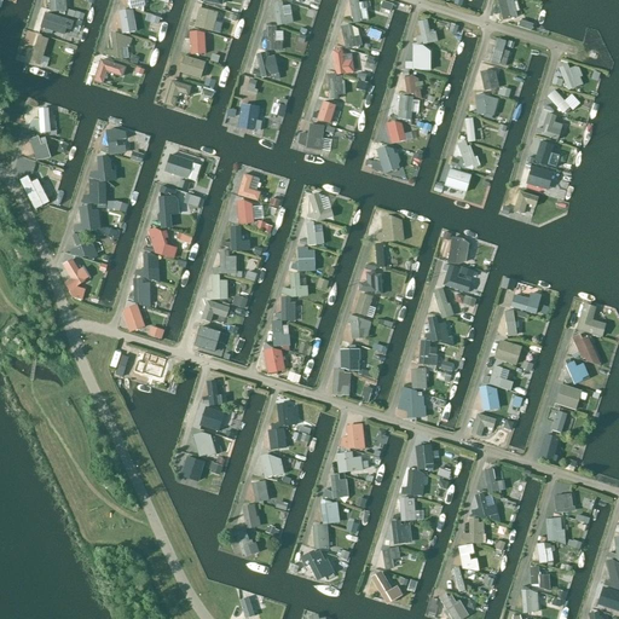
[(48,0),(50,13),(67,12),(65,0),(48,0)]
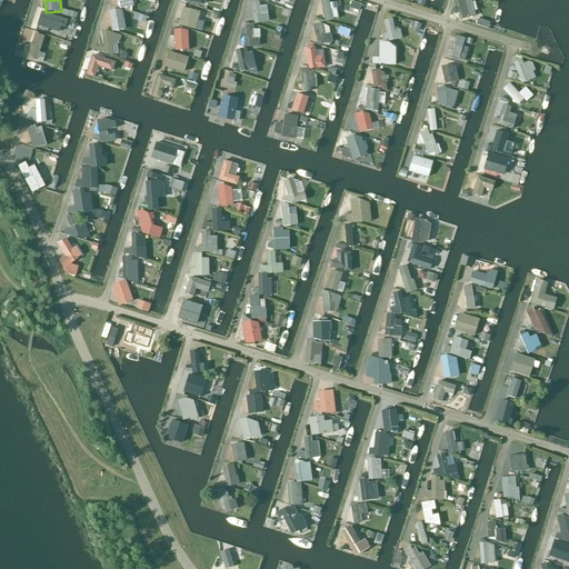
[(130,0),(117,0),(119,9),(132,6),(130,0)]
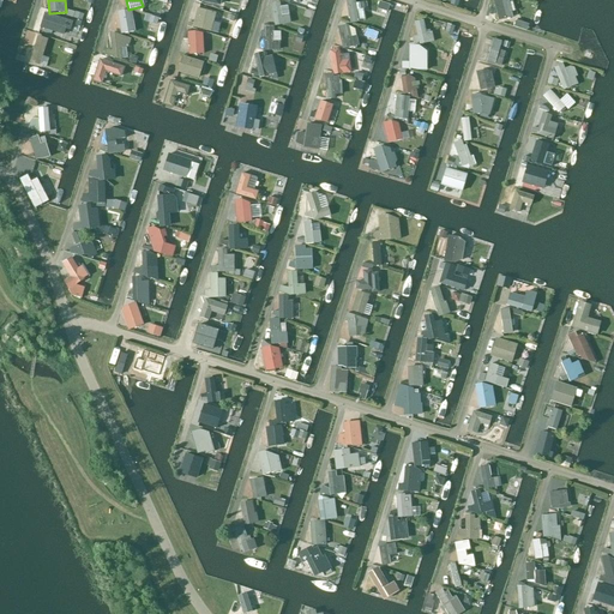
[(348,0),(345,1),(350,24),(359,23),(356,11),(363,8),(362,2),(355,4),(354,0),(348,0)]
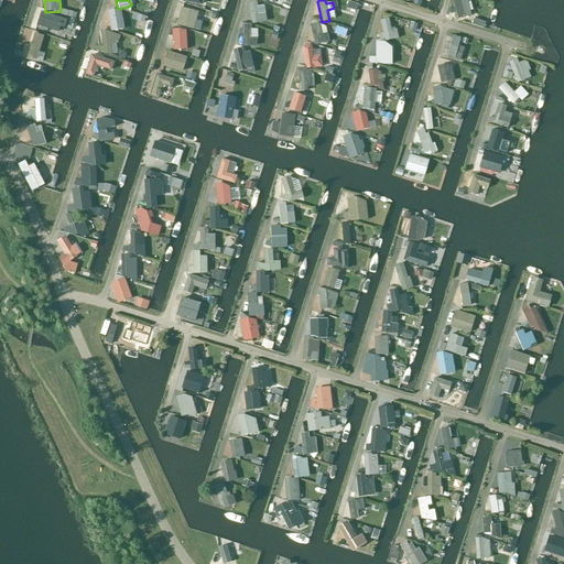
[(452,0),(457,19),(470,15),(466,0),(452,0)]
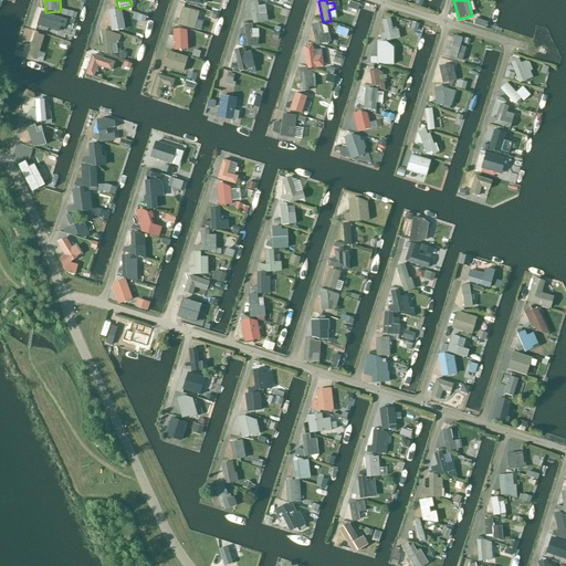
[(249,3),(252,24),(268,21),(266,13),(260,14),(258,1),(249,3)]
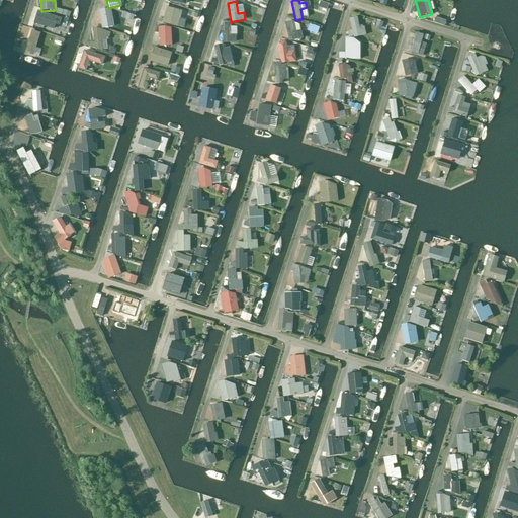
[(182,11),(166,7),(162,22),(178,26),(182,11)]
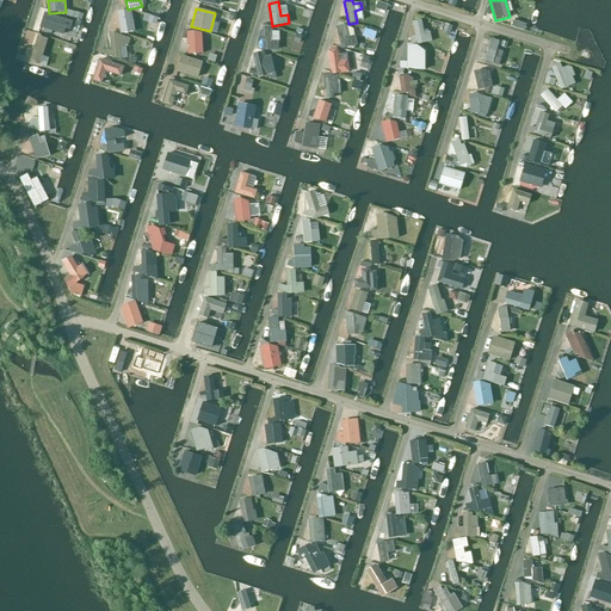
[(130,11),(116,12),(121,35),(134,32),(130,11)]
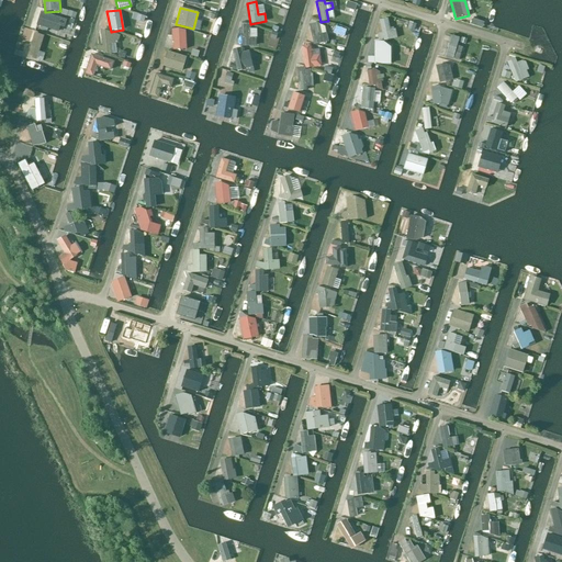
[(45,14),(38,14),(38,31),(52,31),(51,19),(45,19),(45,14)]
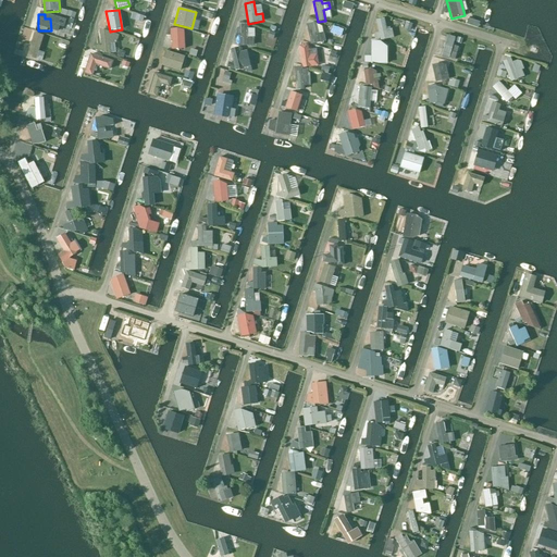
[(380,41),(393,38),(392,29),(386,31),(383,19),(375,21),(379,33),(374,34),(374,40),(380,38),(380,41)]
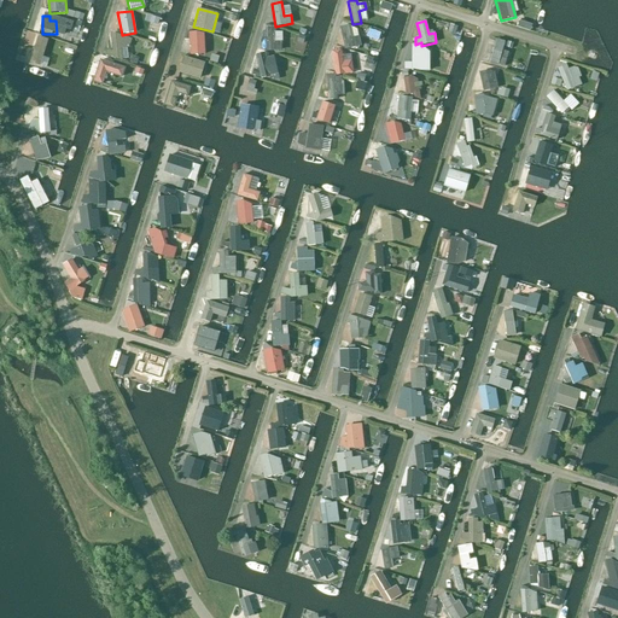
[(339,28),(344,50),(354,48),(360,46),(357,29),(350,27),(349,25),(339,28)]
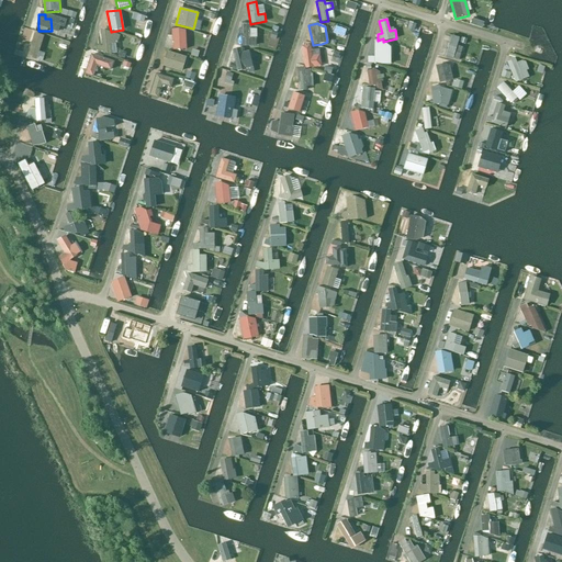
[(240,24),(242,46),(257,46),(256,37),(249,37),(249,30),(250,29),(250,24),(240,24)]
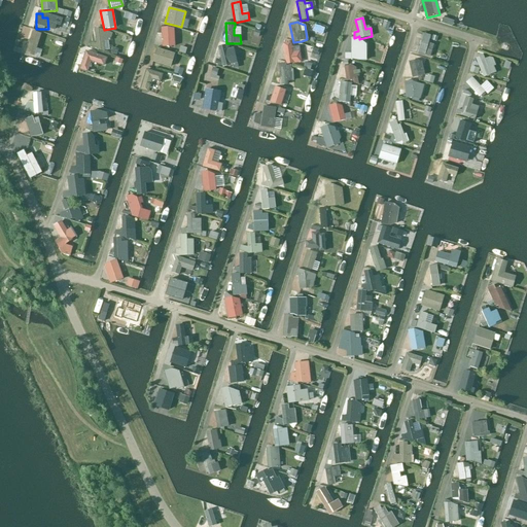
[(162,46),(174,46),(174,34),(175,34),(174,29),(167,27),(167,28),(161,28),(159,28),(156,34),(162,34),(162,46)]
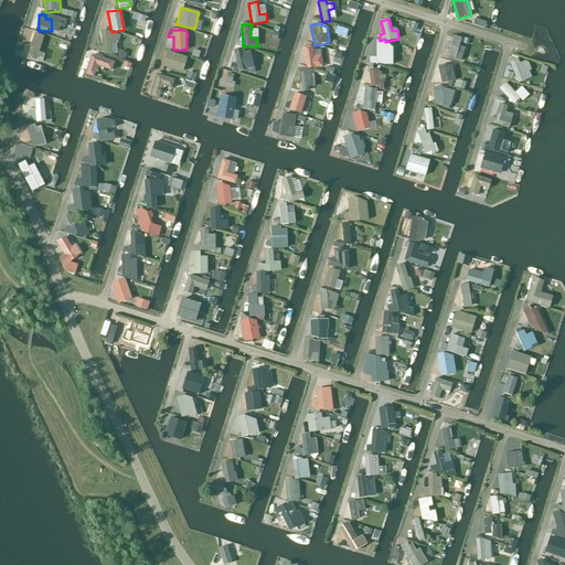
[(96,48),(95,51),(112,55),(110,44),(117,44),(120,35),(100,30),(103,46),(96,48)]
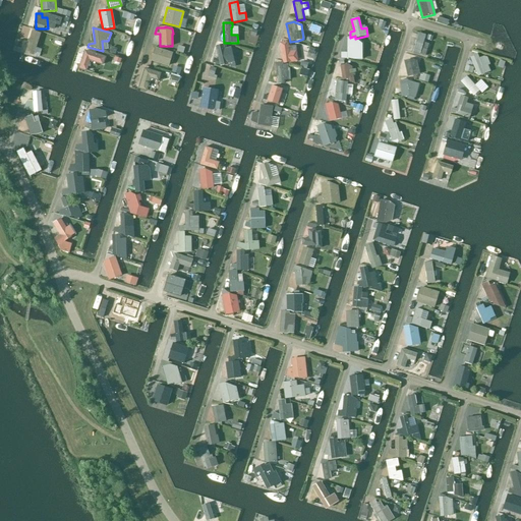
[(40,34),(32,31),(24,53),(34,56),(40,34)]
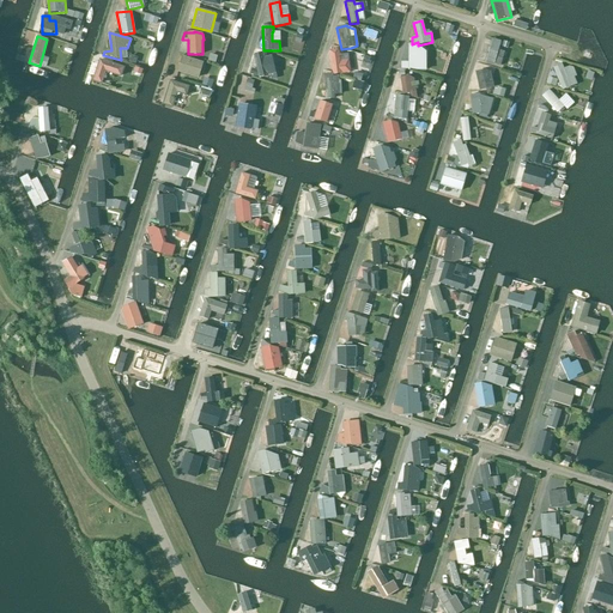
[(501,41),(492,38),(485,62),(493,65),(495,64),(501,66),(504,53),(498,50),(501,41)]
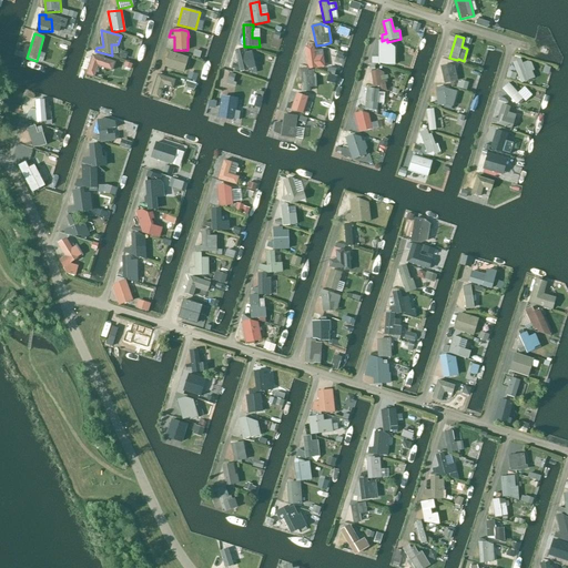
[(386,42),(378,42),(378,58),(372,58),(372,64),(386,64),(386,57),(393,57),(393,49),(386,49),(386,42)]
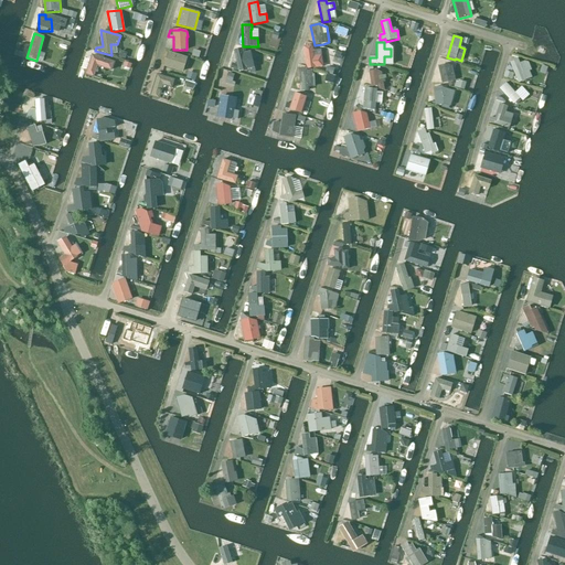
[(307,68),(307,70),(322,66),(320,50),(312,51),(312,45),(304,46),(306,68),(307,68)]
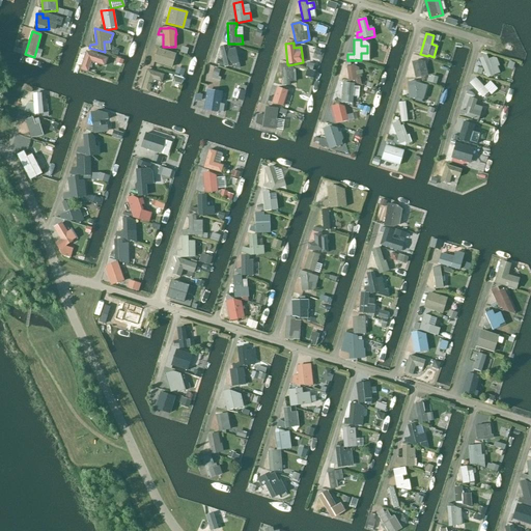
[(227,46),(219,48),(224,67),(239,63),(235,49),(228,50),(227,46)]
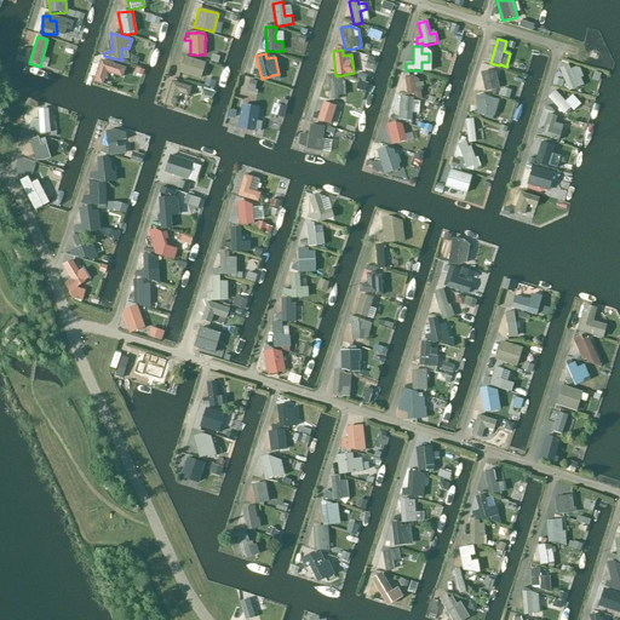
[(178,73),(200,80),(206,63),(183,57),(178,73)]
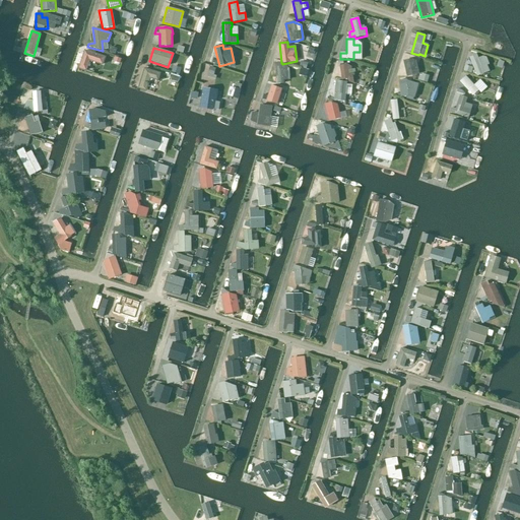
[(103,65),(105,57),(84,50),(77,69),(85,71),(89,61),(103,65)]
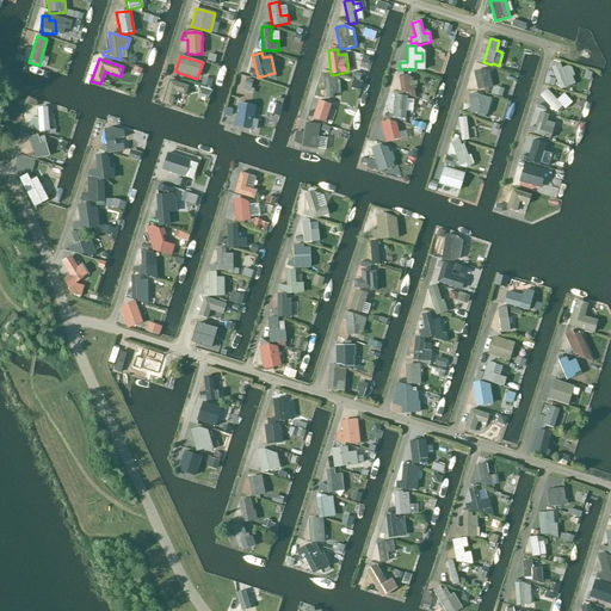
[(561,90),(574,85),(571,75),(565,78),(560,65),(551,67),(561,90)]
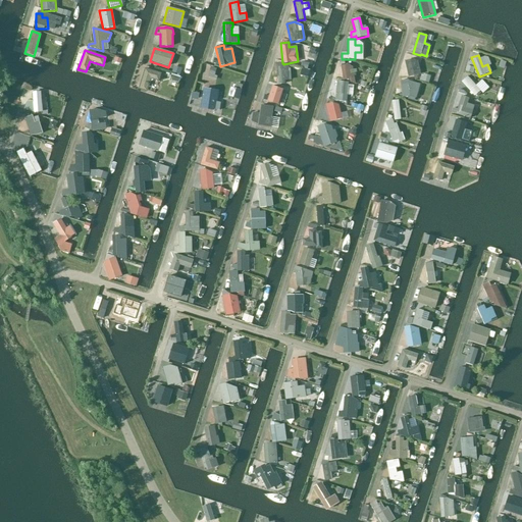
[(411,59),(404,61),(408,77),(420,74),(418,66),(413,67),(411,59)]
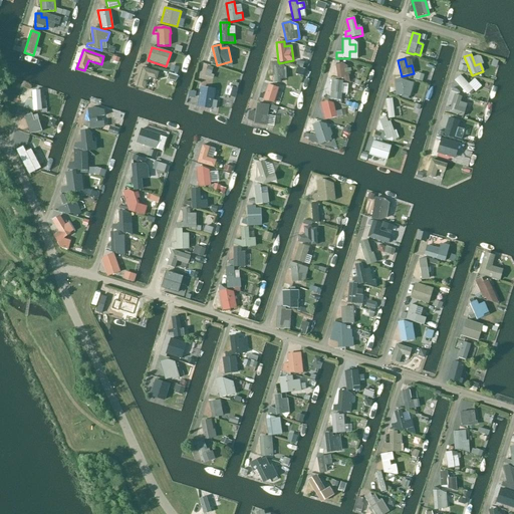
[(279,63),(278,62),(271,62),(272,83),(280,83),(280,80),(284,80),(283,63),(279,64),(279,63)]
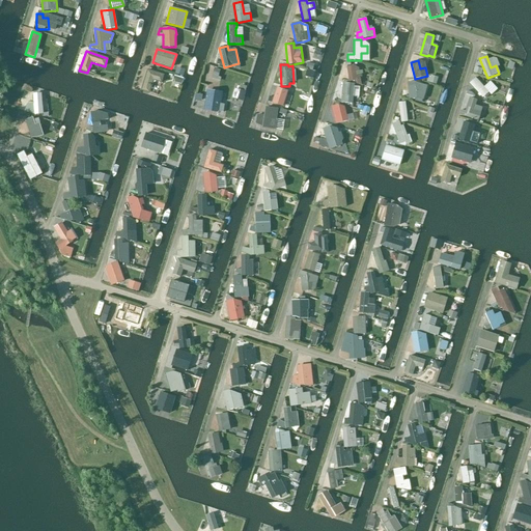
[(354,66),(346,67),(348,82),(355,81),(356,84),(361,85),(359,68),(354,66)]
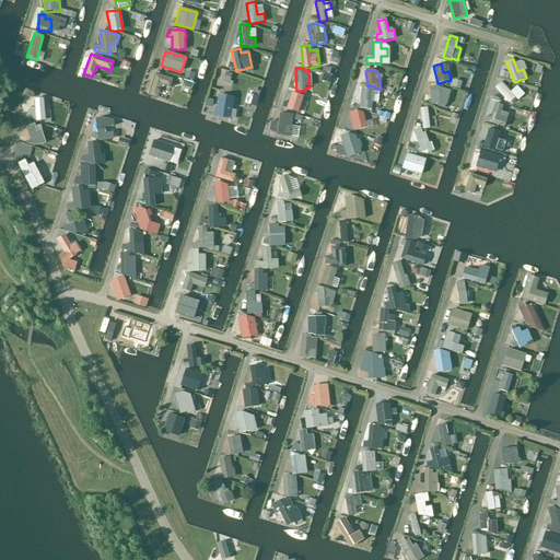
[(154,73),(148,96),(158,98),(162,85),(170,88),(173,79),(154,73)]
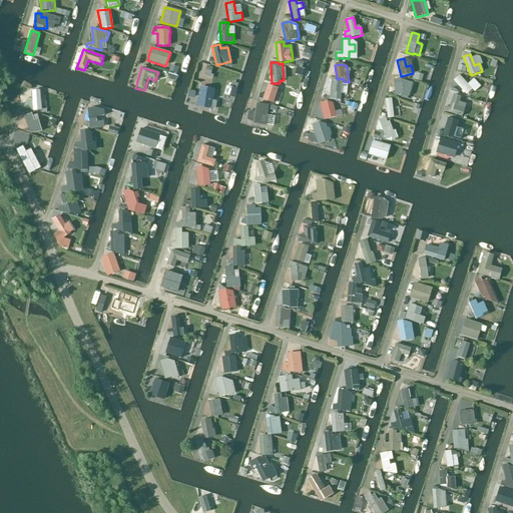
[(472,89),(459,75),(454,80),(466,94),(472,89)]
